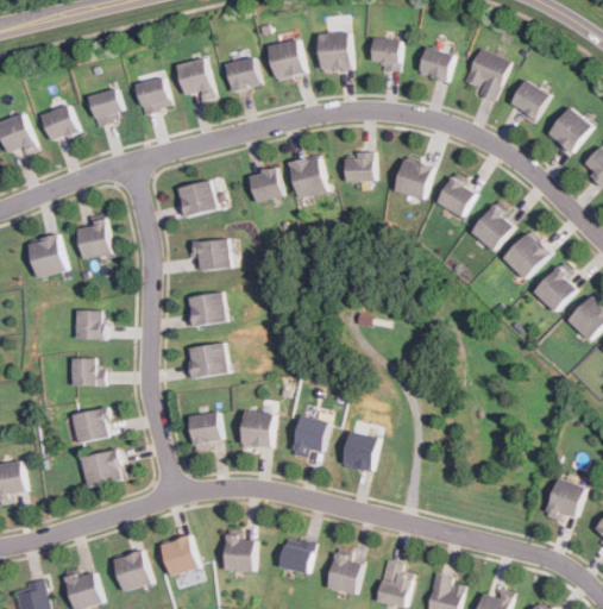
[(351,68),(346,32),(316,36),(321,71),(351,68)]
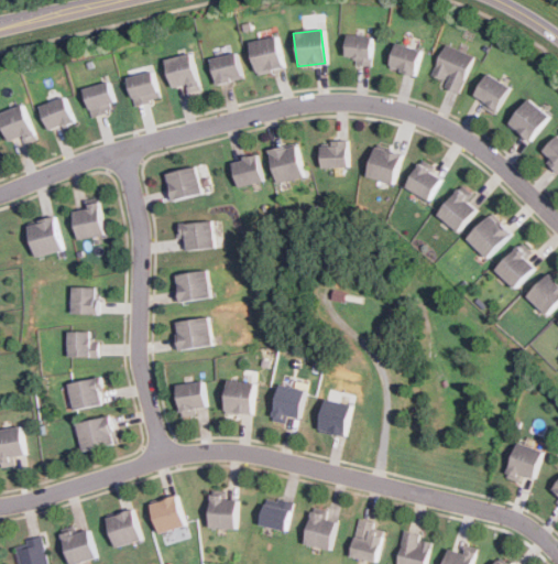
[(281,68),(274,36),(248,42),(254,74),(281,68)]
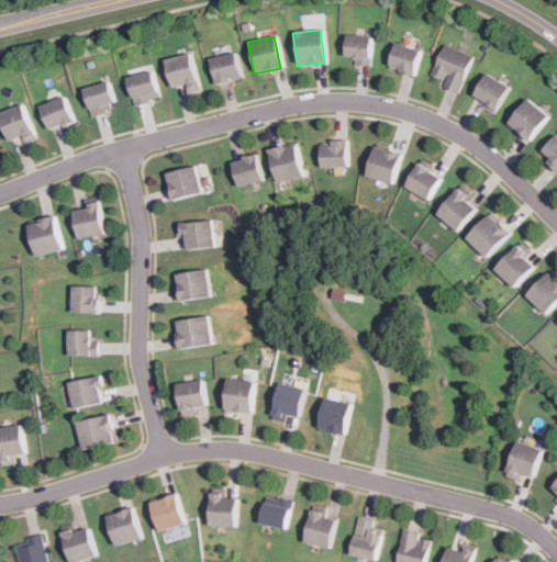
[(368,36),(343,36),(343,57),(352,57),(351,65),(367,65),(368,36)]
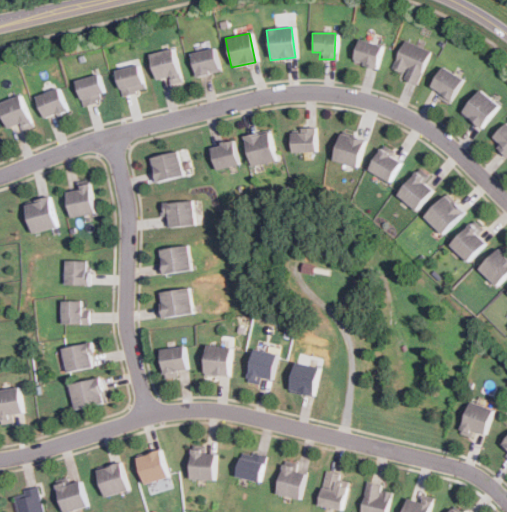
[(351,63),(374,69),(380,46),(357,39),(351,63)]
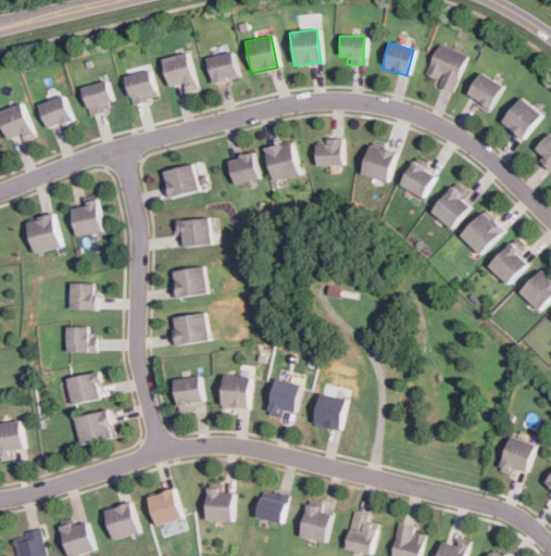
[(438,79),(436,86),(450,91),(464,55),(437,43),(425,74),(438,79)]
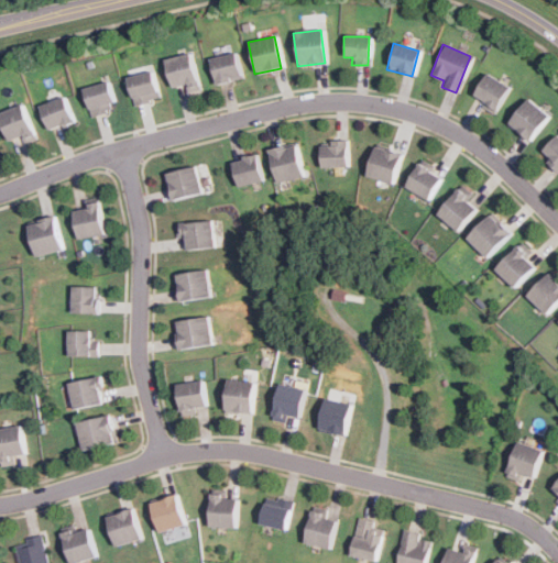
[(209,47),(210,56),(228,55),(227,45),(209,47)]
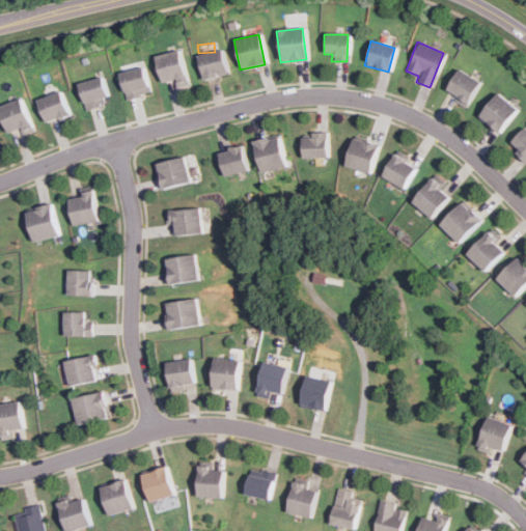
[(174,88),(187,83),(176,50),(153,58),(161,82),(171,79),(174,88)]
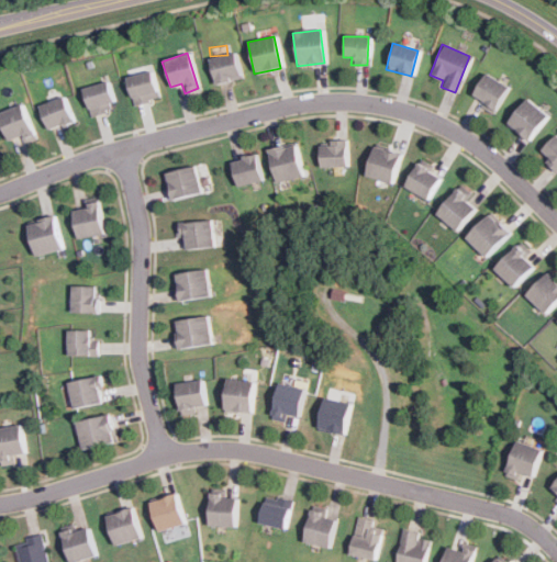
[(214,85),(240,78),(234,53),(208,59),(214,85)]
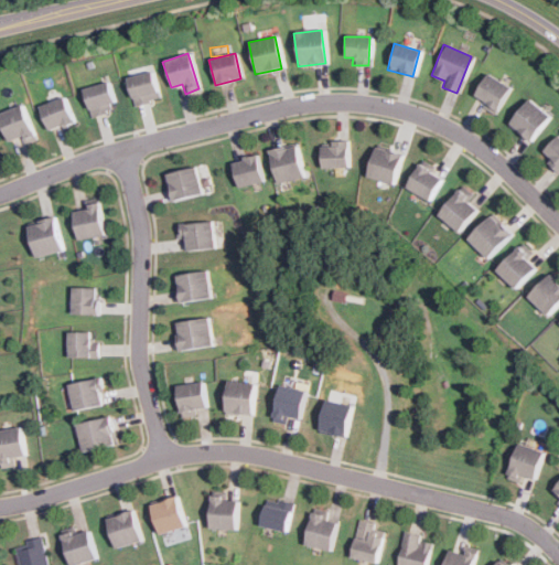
[(131,106),(158,98),(150,71),(125,78),(131,106)]
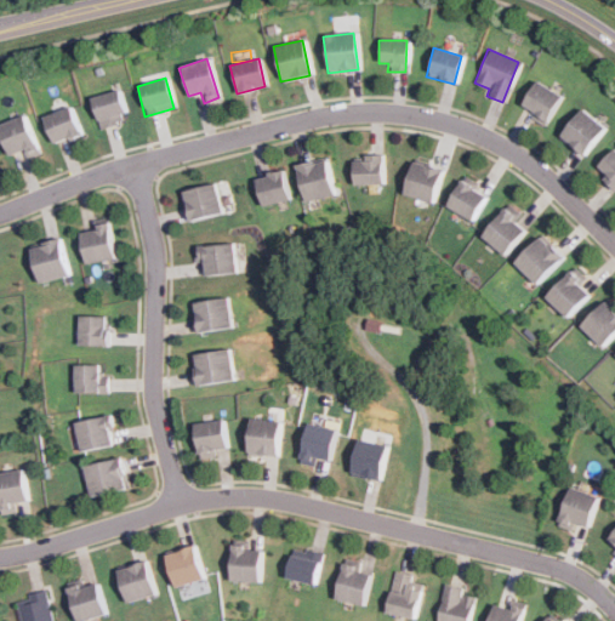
[(518,109),(542,124),(559,96),(534,81),(518,109)]
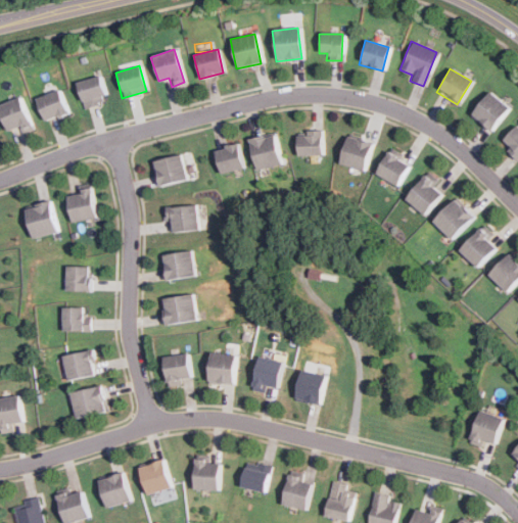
[(80,106),(104,100),(99,77),(75,82),(80,106)]
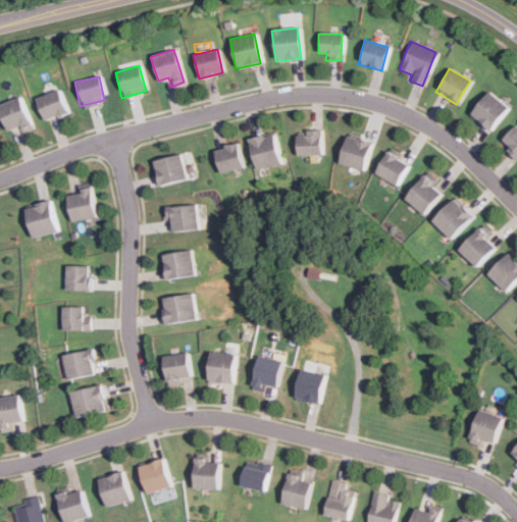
[(42,119),(65,112),(57,90),(35,98),(42,119)]
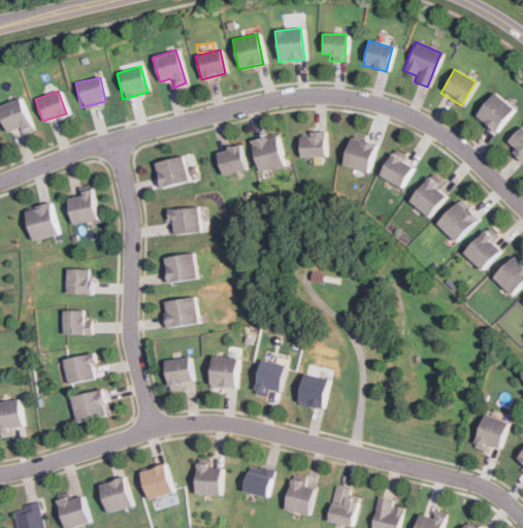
[(493,132),(513,107),(492,92),(474,116),(493,132)]
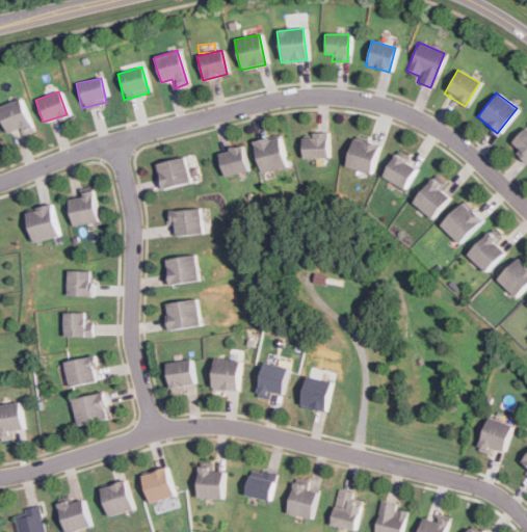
[(16,128),(19,135),(31,131),(19,99),(0,105),(0,121),(4,132),(16,128)]
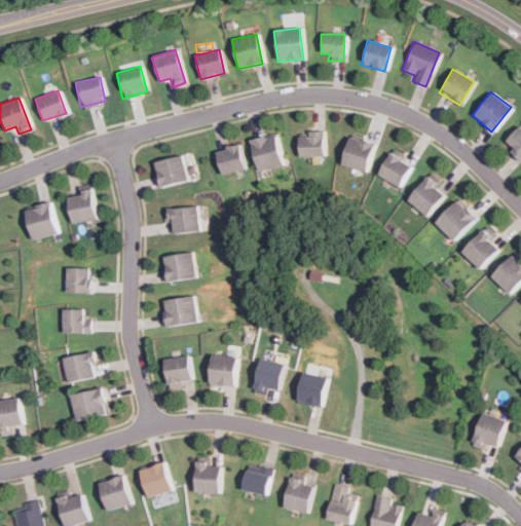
[(520,158),(520,127),(518,125),(501,142),(519,160),(520,158)]
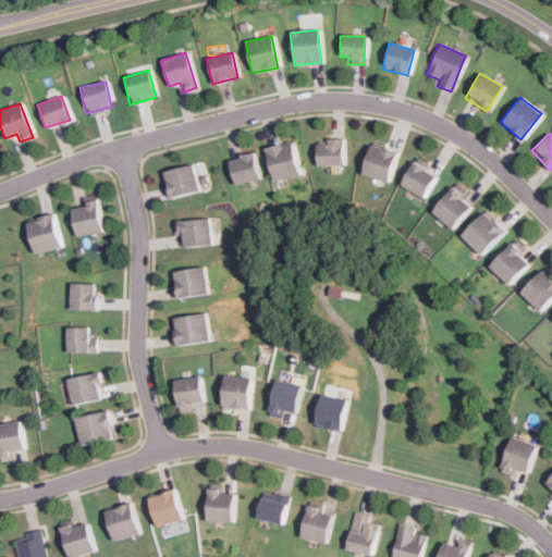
[(342,138),(316,138),(316,165),(342,165),(342,138)]
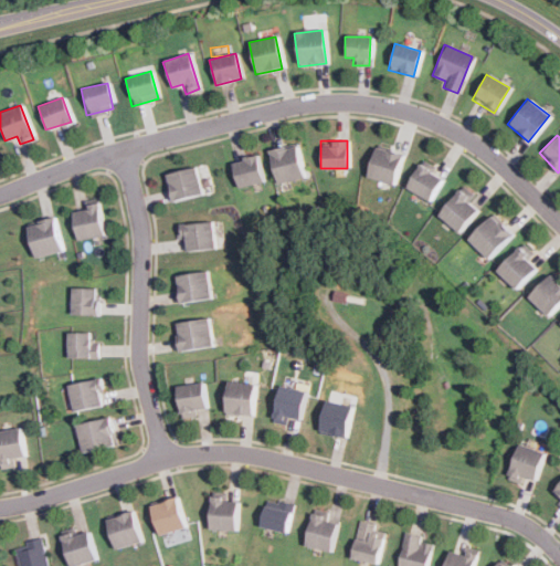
[(275,184),(303,178),(295,144),(268,150),(275,184)]
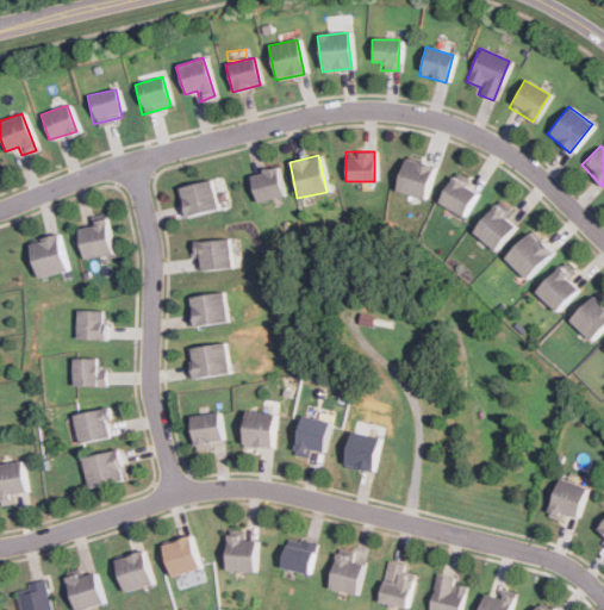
[(433,167),(404,159),(394,191),(423,199),(433,167)]
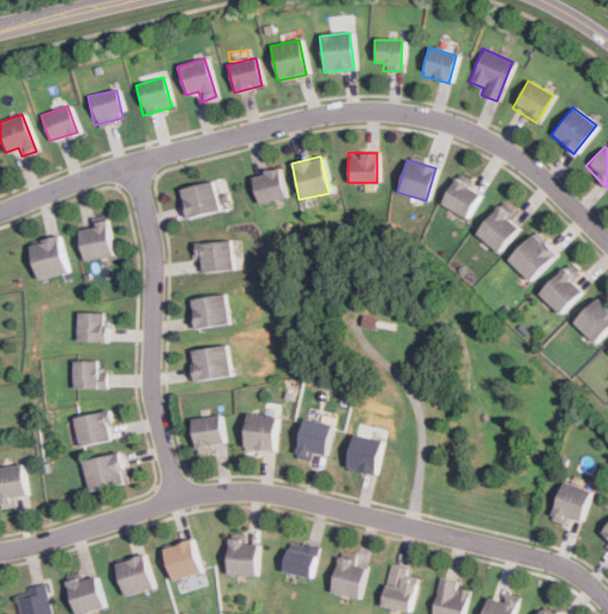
[(248,175),(256,203),(283,197),(277,169),(248,175)]
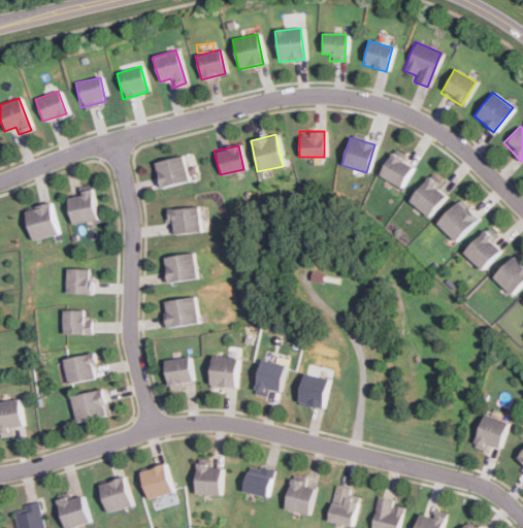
[(412,166),(390,154),(378,174),(399,188),(412,166)]
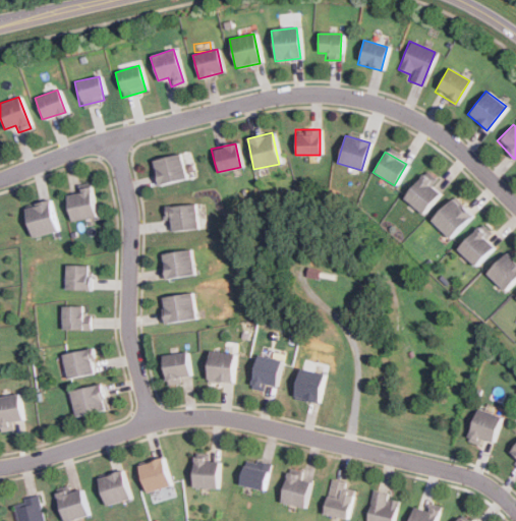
[(156,186),(183,177),(176,153),(148,162),(156,186)]
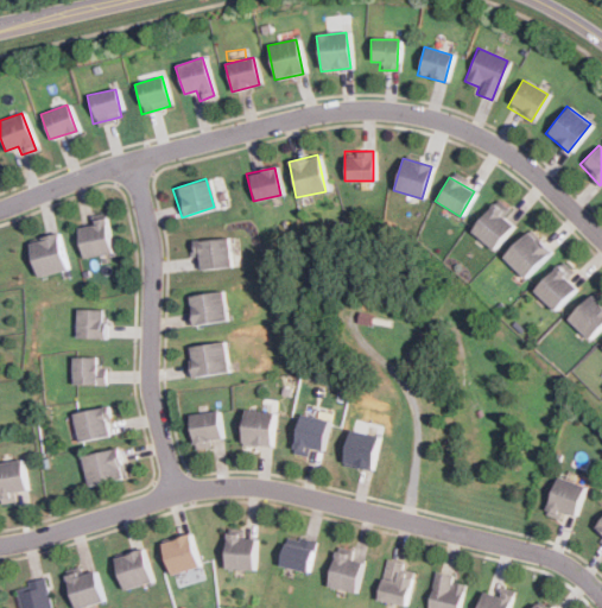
[(495,201),(469,229),(490,248),(517,220),(495,201)]
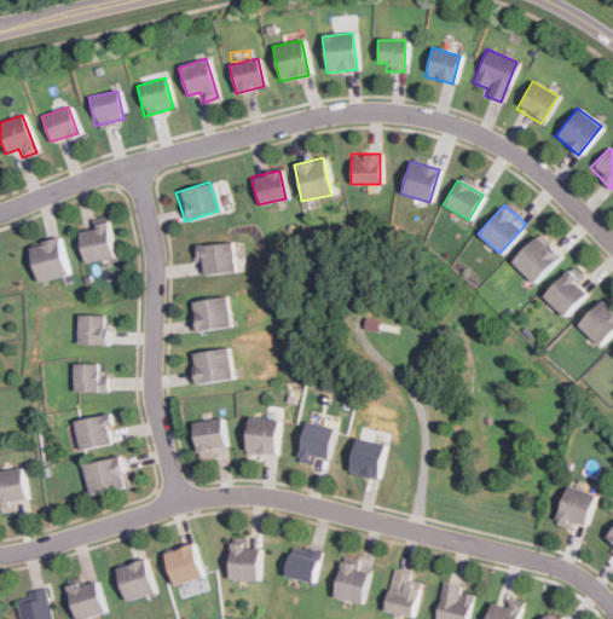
[(81,262),(110,258),(105,224),(76,229),(81,262)]
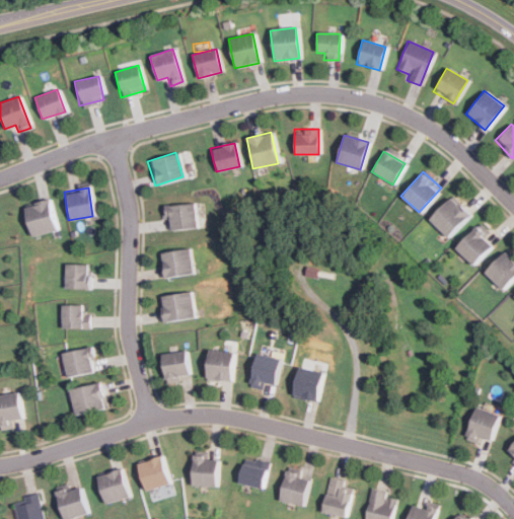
[(468,215),(450,198),(429,219),(447,236),(468,215)]
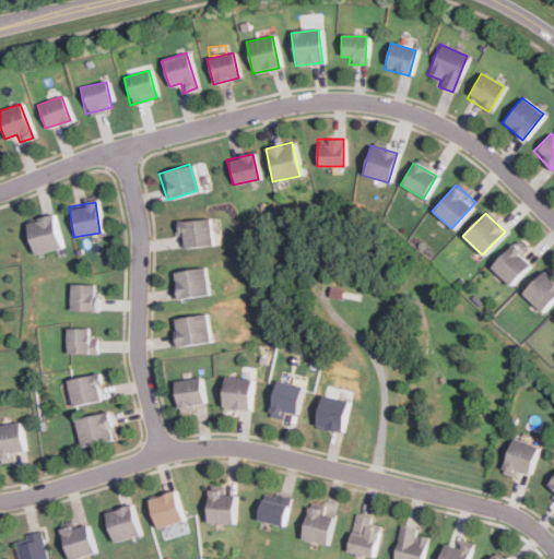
[(58,248),(51,215),(24,219),(31,253),(58,248)]
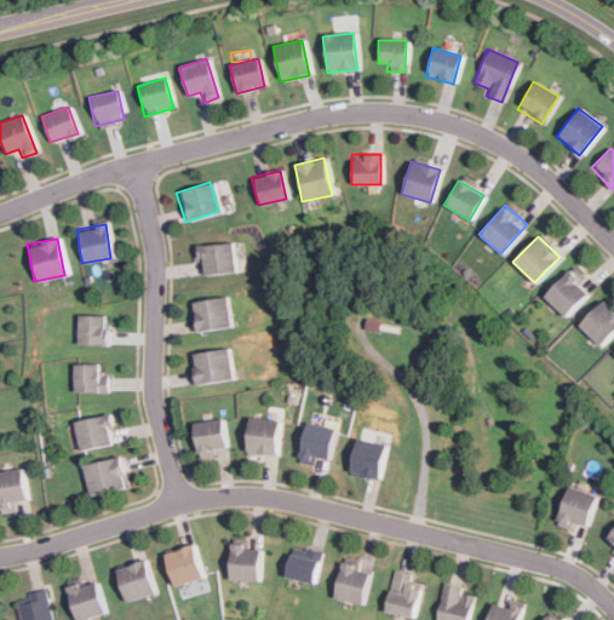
[(188,246),(190,275),(231,271),(229,244),(188,246)]
